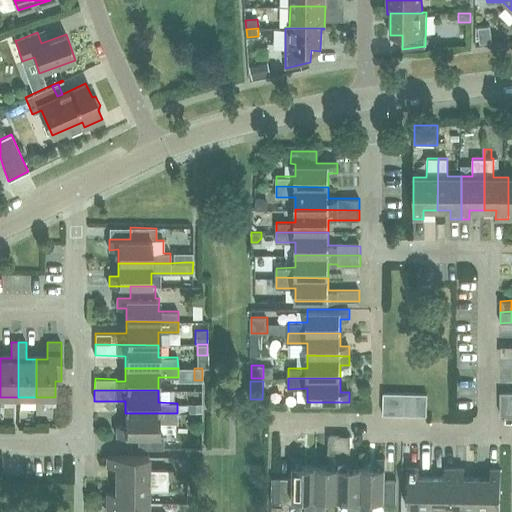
[(382,414),(393,415),(394,392),(383,392),(382,414)]
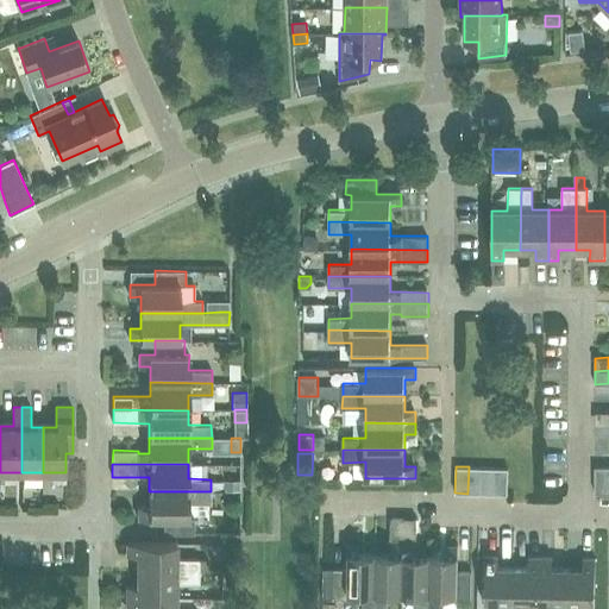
[(482,468),(469,466),(468,494),(481,494),(482,468)]
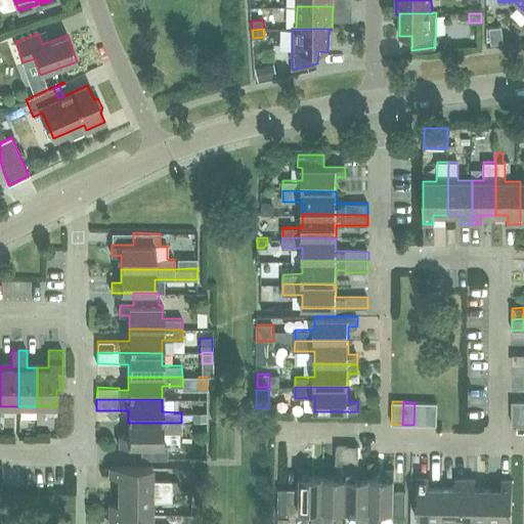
[(523,401),(512,401),(512,412),(523,412),(523,401)]
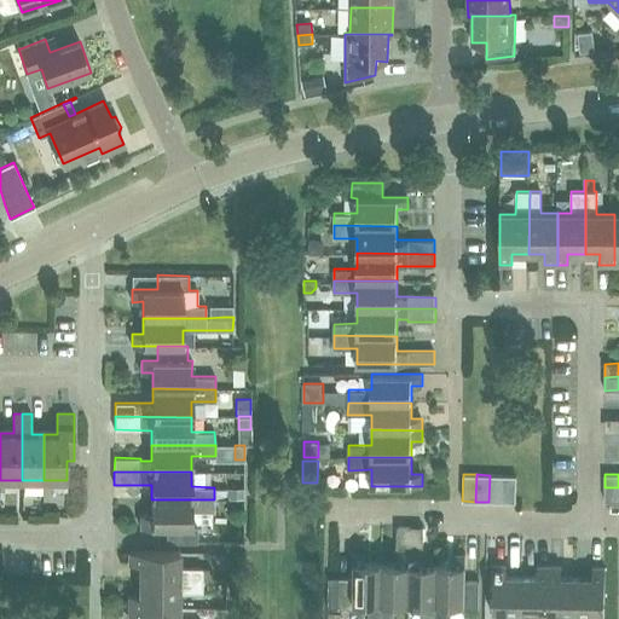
[(503,475),(490,475),(489,502),(502,502),(503,475)]
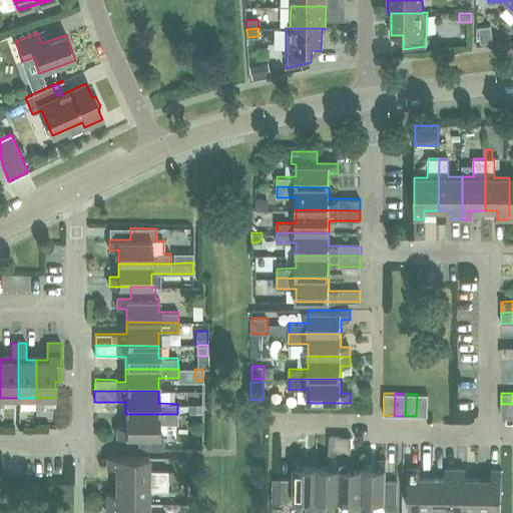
[(428,394),(417,394),(416,416),(427,416),(428,394)]
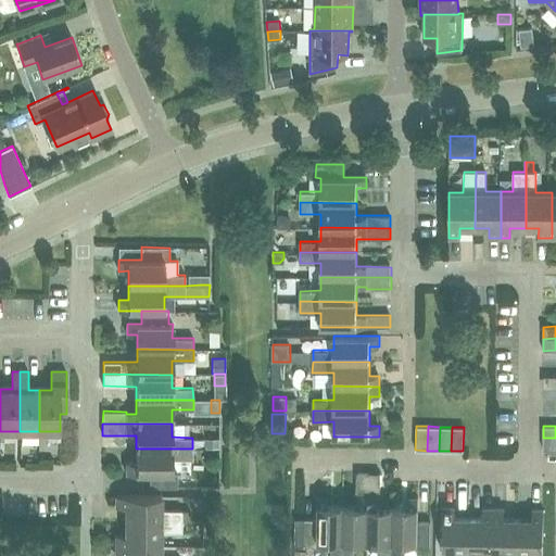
[(555,438),(543,438),(543,450),(555,450),(555,438)]
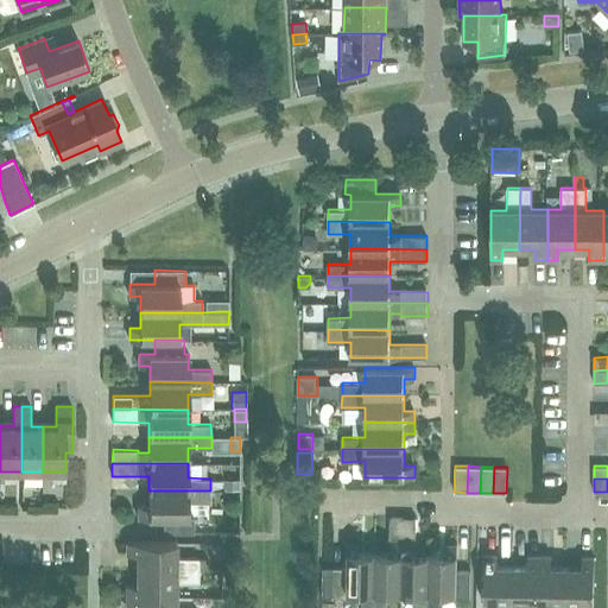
[(239,480),(225,480),(225,489),(239,489),(239,480)]
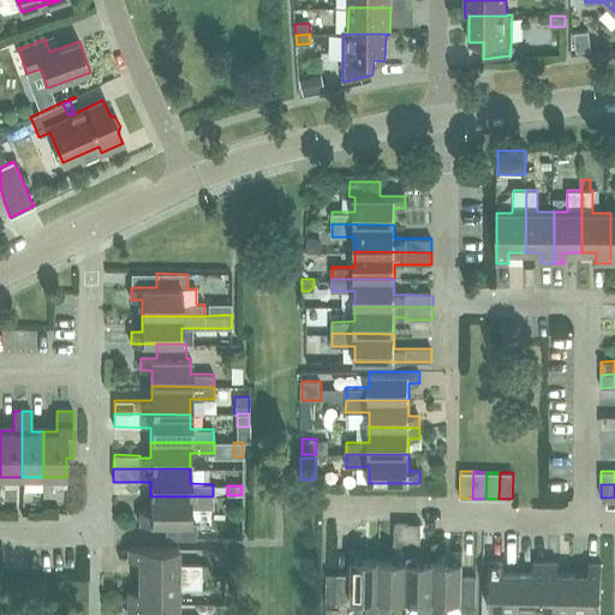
[(213,496),(150,496),(150,512),(139,512),(139,524),(165,524),(166,538),(196,538),(196,524),(190,524),(190,508),(213,508),(213,496)]
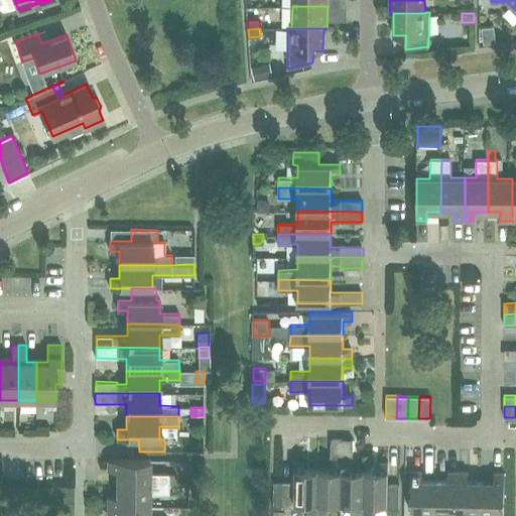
[(331,470),(318,470),(317,515),(327,515),(328,503),(341,503),(342,438),(331,438),(331,470)]
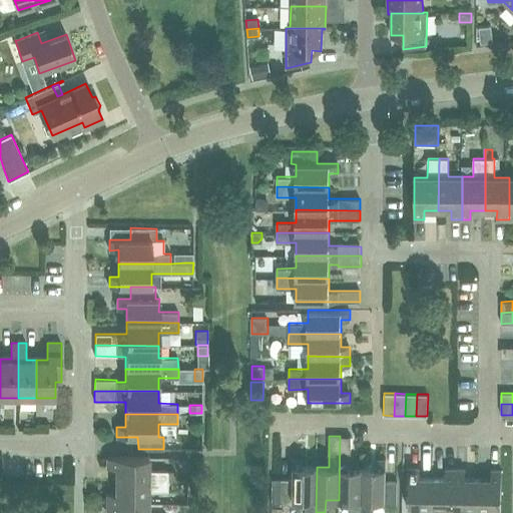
[(361,512),(362,468),(351,467),(351,436),(340,436),(339,500),(351,501),(351,512),(361,512)]
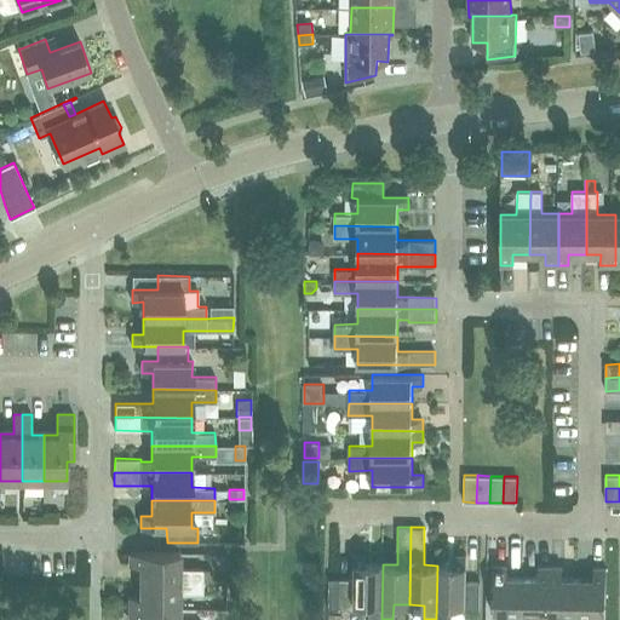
[(139,581),(202,581),(202,570),(202,568),(179,568),(179,552),(128,552),(128,564),(139,564),(139,581)]
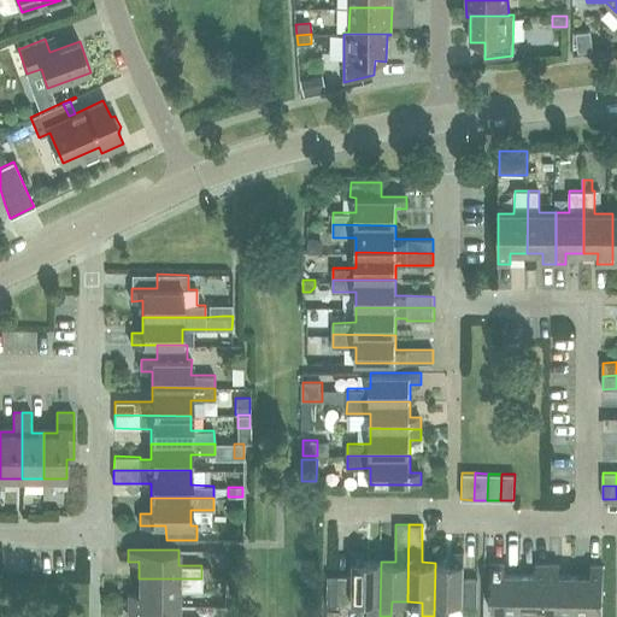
[(352,576),(339,576),(338,606),(352,606),(352,600),(368,601),(366,616),(380,616),(381,562),(365,560),(365,550),(353,550),(352,576)]
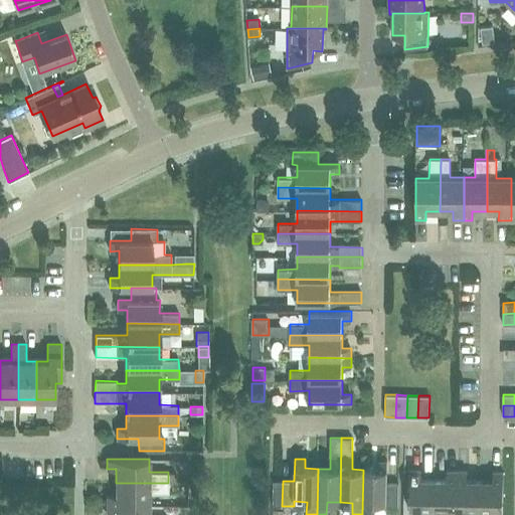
[(363,470),(362,514),(372,514),(373,503),(386,503),(386,509),(398,509),(398,483),(386,483),(387,461),(377,461),(377,470),(363,470)]
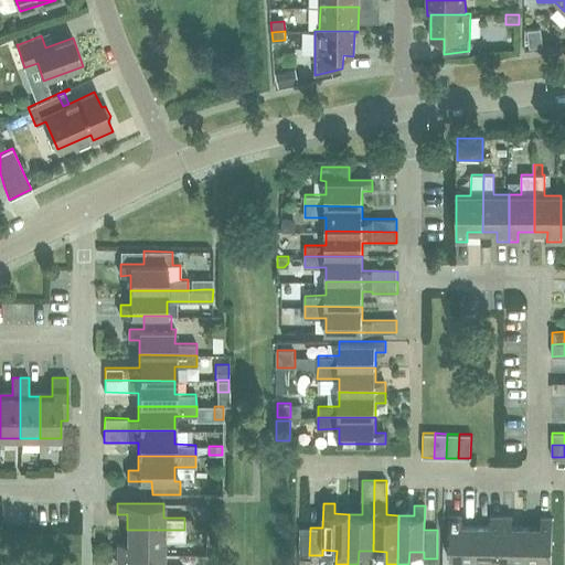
[(464,564),(476,564),(477,525),(461,525),(461,515),(450,515),(450,562),(464,562),(464,564)]
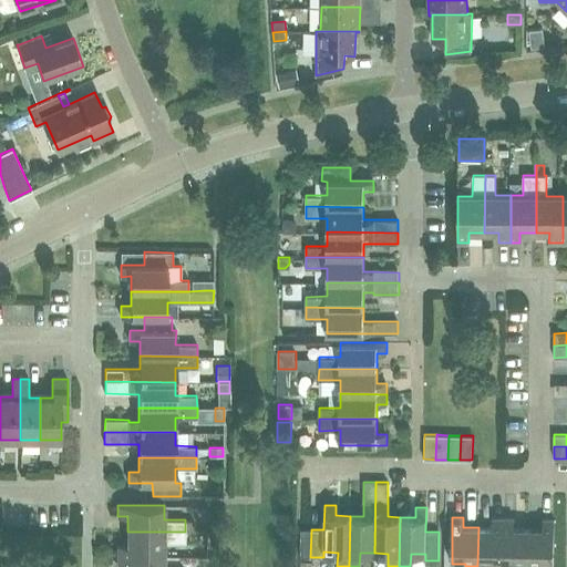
[(488,566),(490,565),(503,565),(504,518),(493,518),(492,528),(478,527),(477,566),(488,566)]
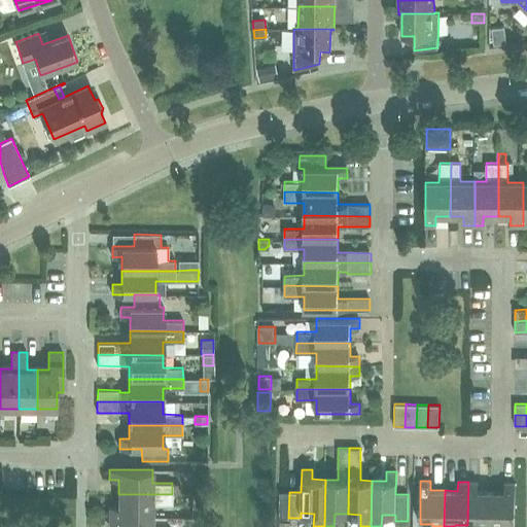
[(478,482),(468,482),(467,525),(481,525),(481,526),(490,526),(491,491),(478,491),(478,482)]
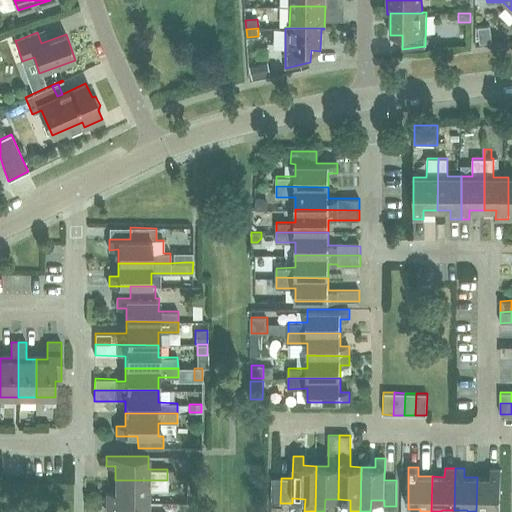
[(477,477),(476,511),(486,511),(487,511),(500,511),(501,469),(491,469),(490,478),(477,477)]
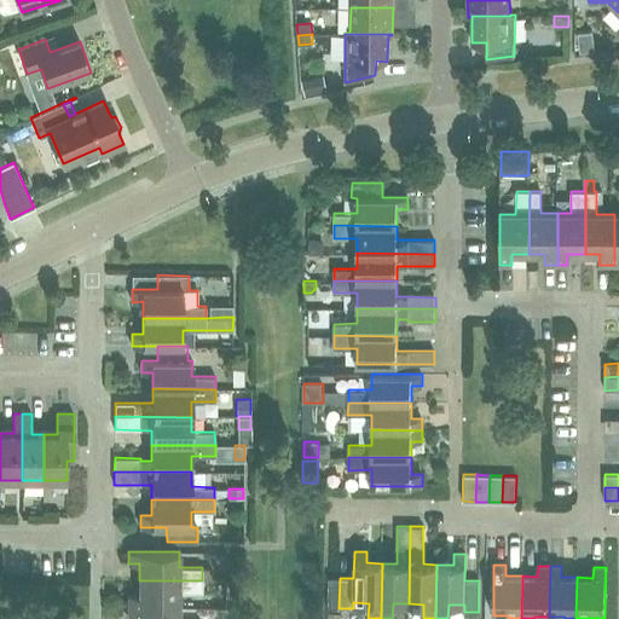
[(328,608),(339,608),(340,578),(329,577),(328,608)]
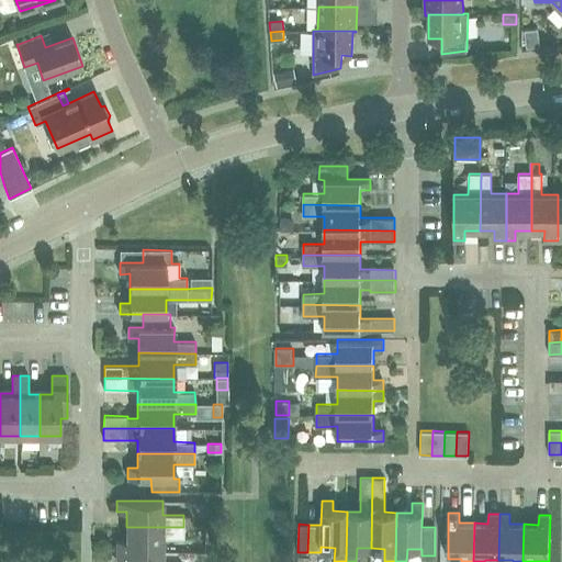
[(116,541),(116,551),(163,551),(163,538),(183,538),(183,527),(126,527),(126,541),(116,541)]
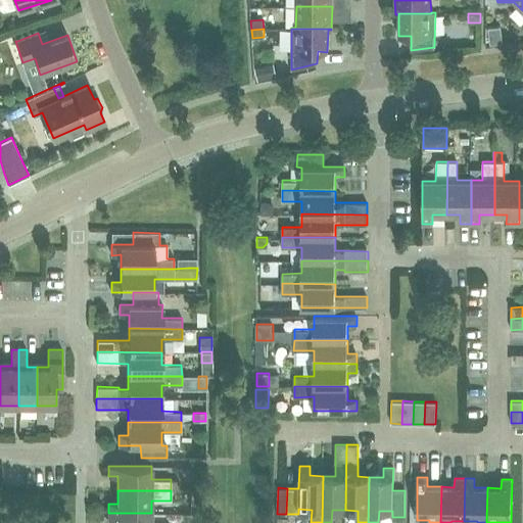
[(117,522),(116,522),(150,522),(151,513),(108,513),(108,522),(117,522)]
